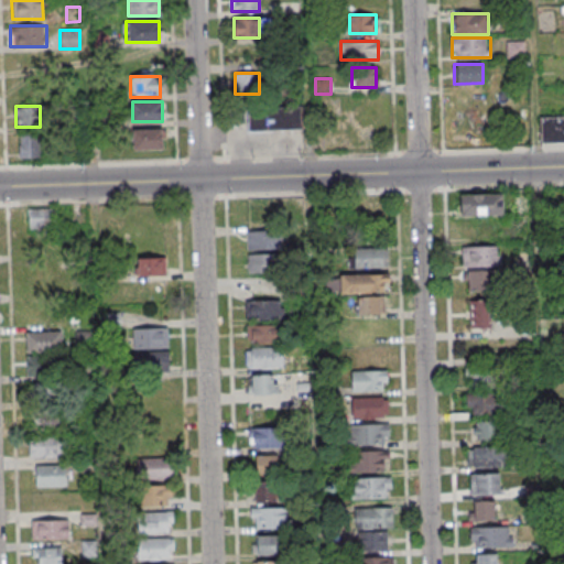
[(303,130),(303,106),(249,106),(249,130),(303,130)]
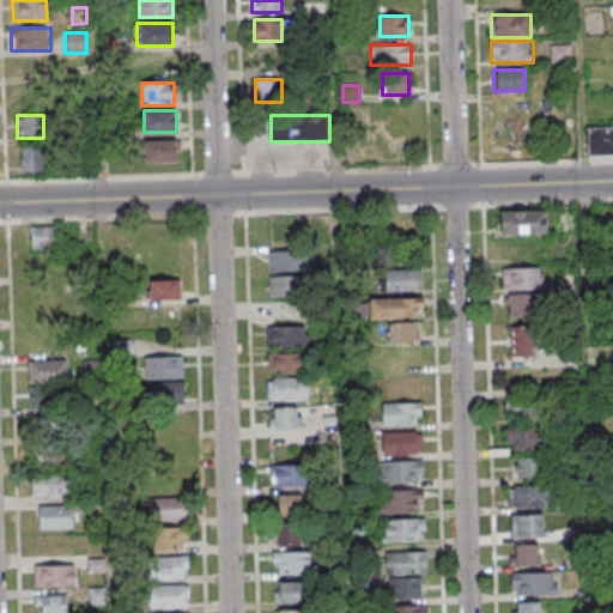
[(587,155),(612,153),(612,125),(587,126),(587,155)]
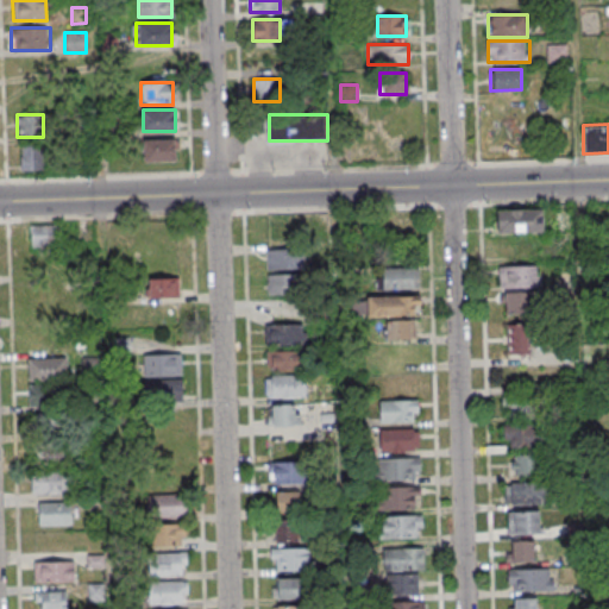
[(145,162),(175,162),(175,139),(145,139),(145,162)]
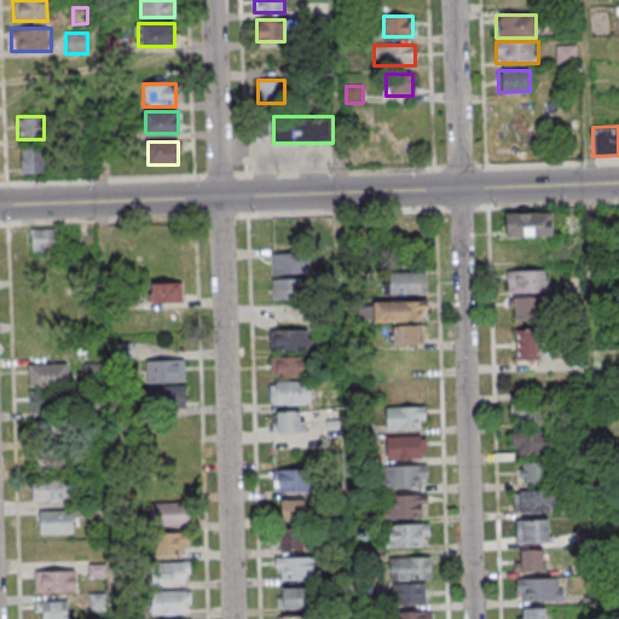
[(22,173),(45,173),(45,148),(22,148),(22,173)]
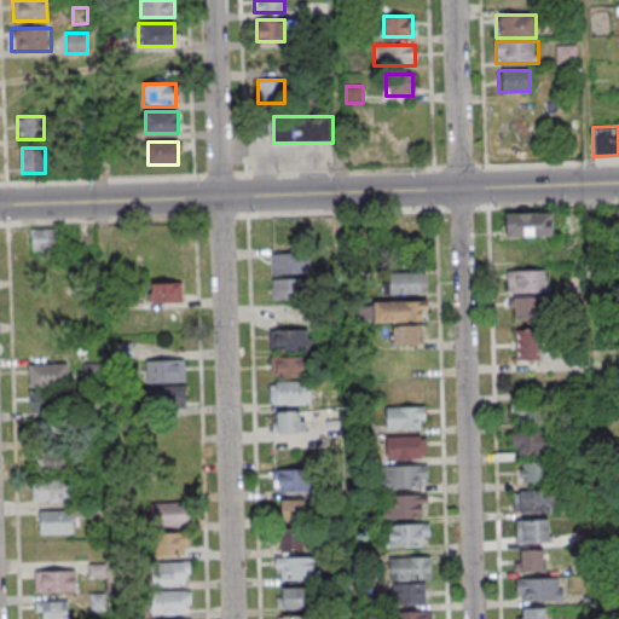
[(553,213),(505,213),(505,237),(553,237),(553,213)]
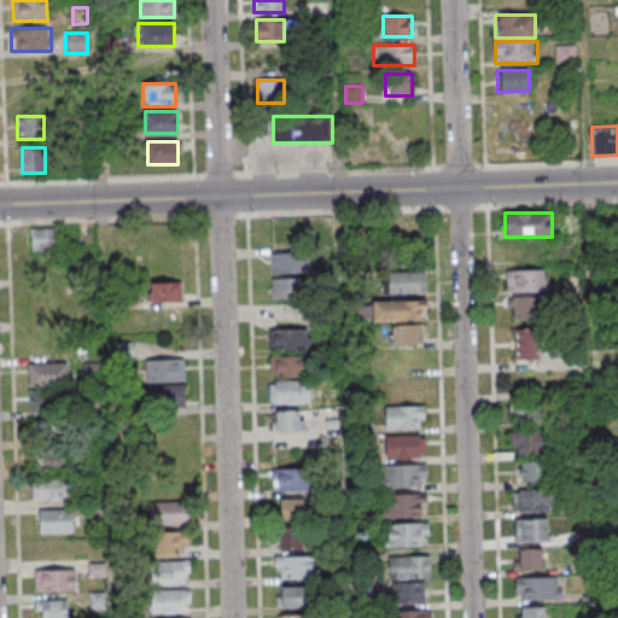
[(31,250),(58,250),(58,228),(31,228),(31,250)]
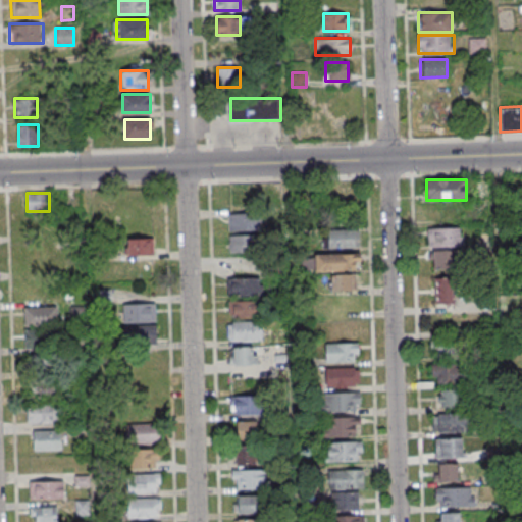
[(259,213),(228,213),(228,230),(259,230),(259,213)]
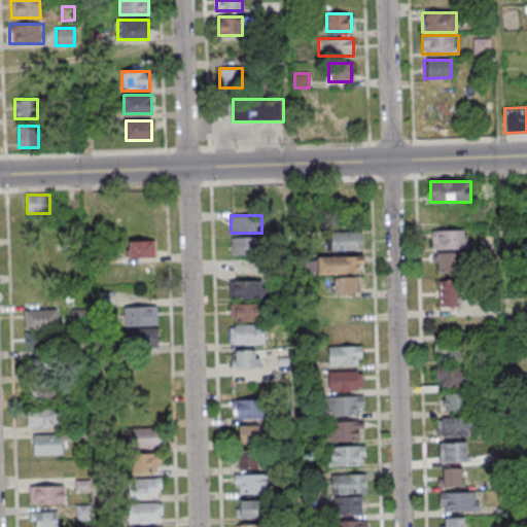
[(431,230),(431,249),(467,249),(467,230),(431,230)]
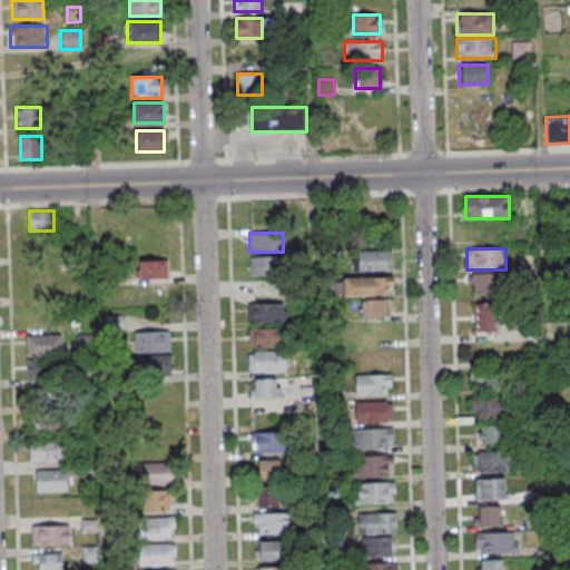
[(359,249),(359,273),(393,273),(393,249),(359,249)]
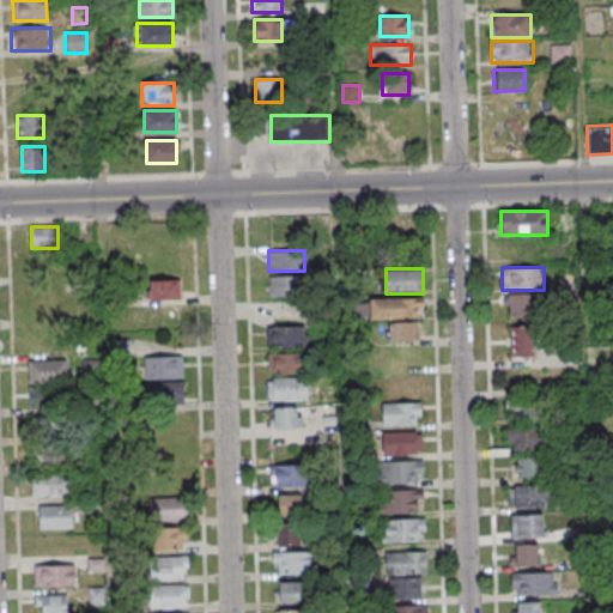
[(301,296),(301,275),(269,275),(269,296),(301,296)]
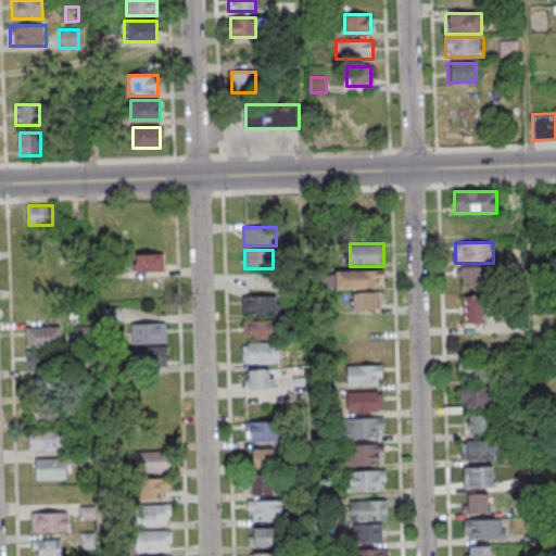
[(136,272),(163,272),(163,254),(136,254),(136,272)]
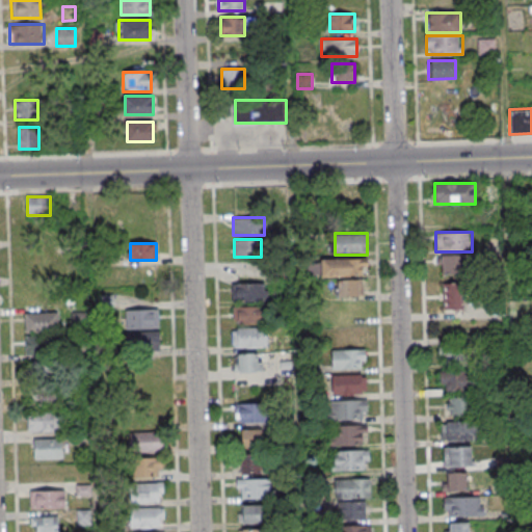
[(460,256),(441,256),(441,274),(460,274),(460,256)]
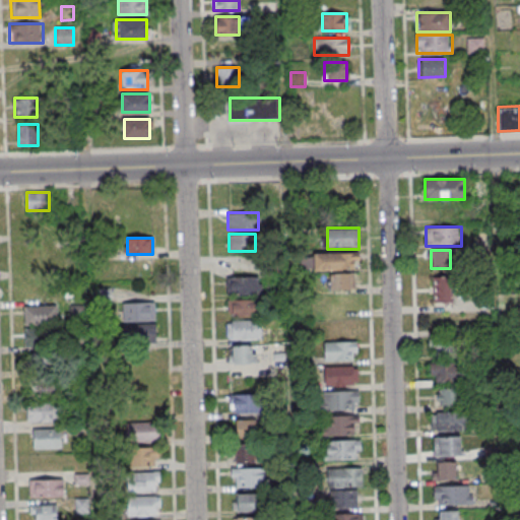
[(314,270),(359,270),(359,253),(314,253),(314,270)]
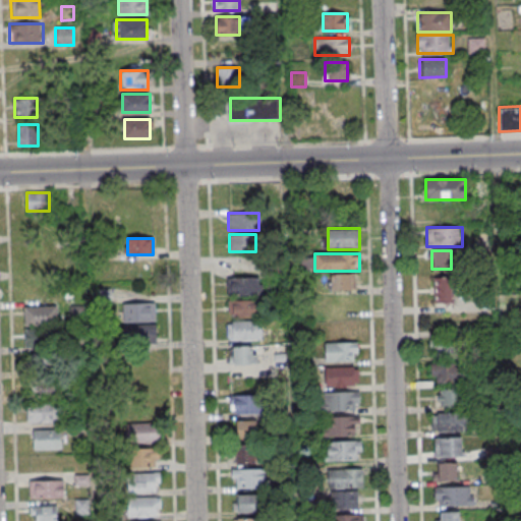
[(330,274),(330,290),(356,290),(356,274),(330,274)]
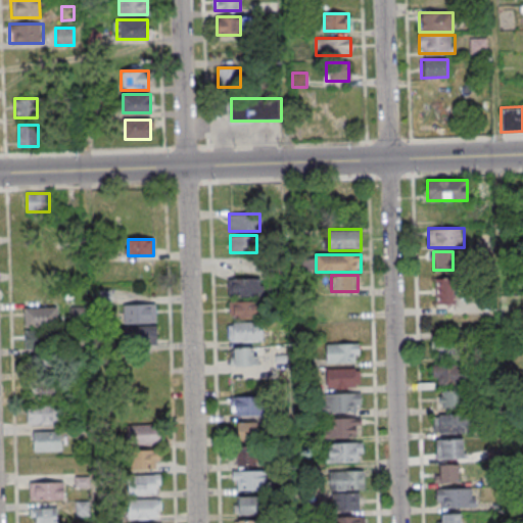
[(262,278),(228,278),(228,296),(262,296),(262,278)]
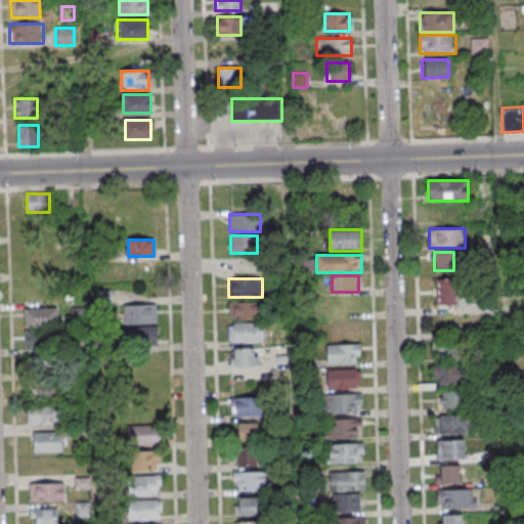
[(455,305),(455,278),(436,278),(436,305),(455,305)]
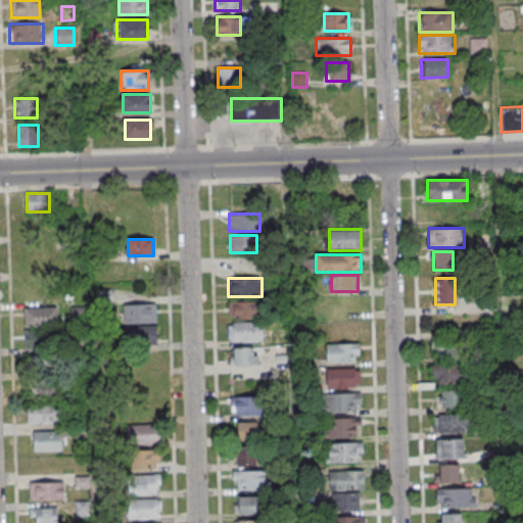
[(229,301),(229,318),(256,318),(256,301),(229,301)]
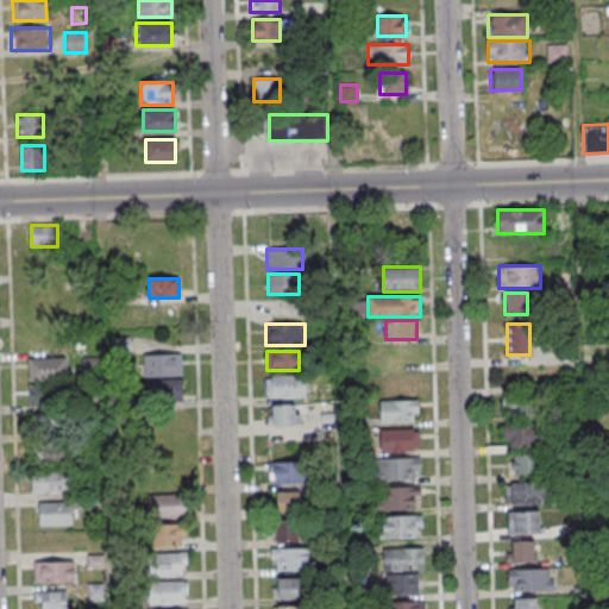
[(182,355),(144,355),(144,377),(182,377),(182,355)]
